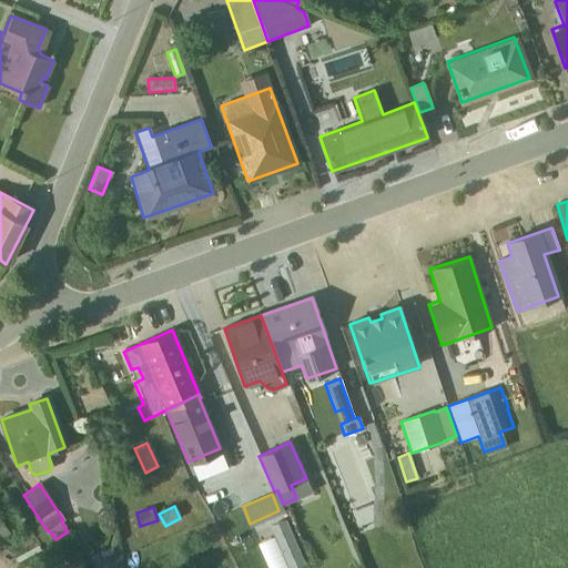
[(295,567),(304,565),(284,520),(269,527),(273,536),(256,544),(267,567),(295,567)]
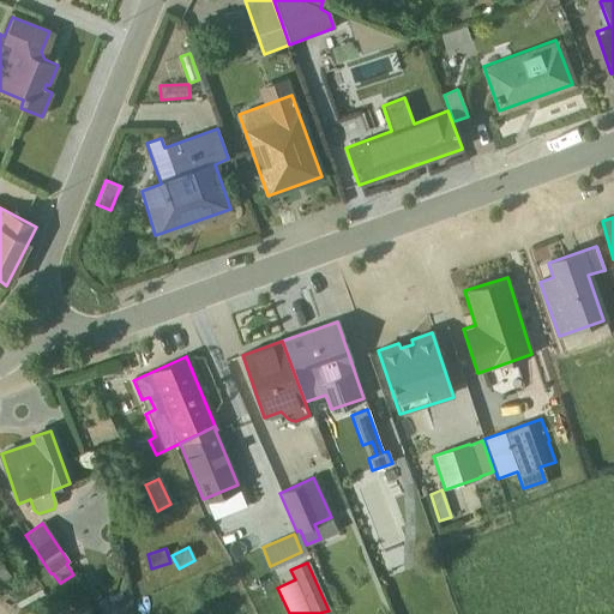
[(0,565),(0,582),(4,587),(12,579),(0,565)]
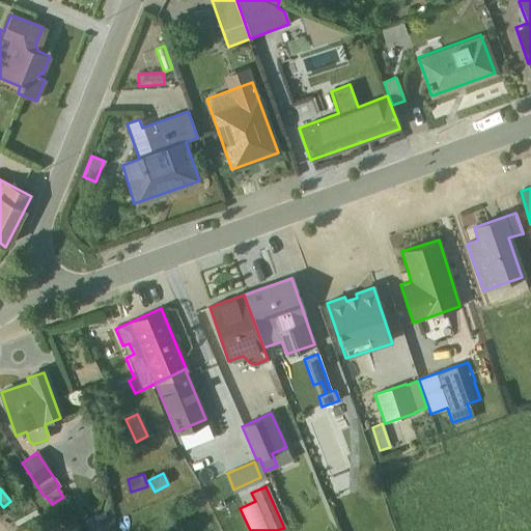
[(84,519),(88,530),(110,530),(104,511),(84,519)]
